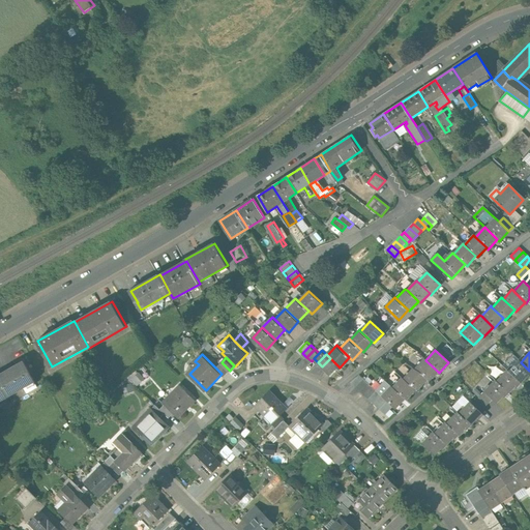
[(330,358),(322,366),(327,371),(334,362),(330,358)]
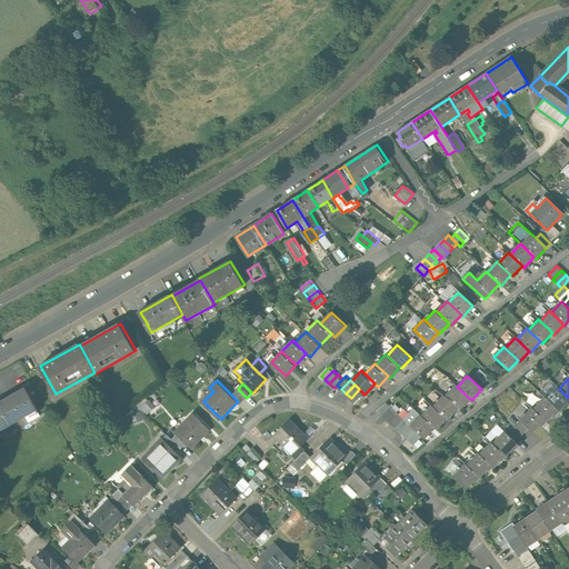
[(457,387),(456,386),(446,396),(458,408),(459,409),(469,398),(457,387)]
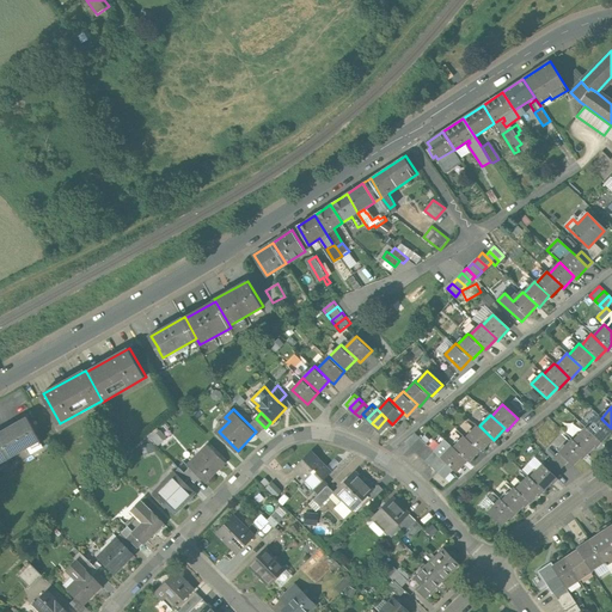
[(28,417),(0,432),(0,433),(13,457),(42,441),(28,417)]
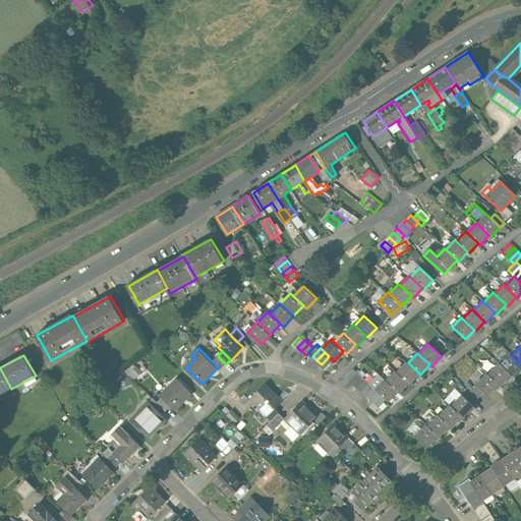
[(520,364),(512,356),(511,355),(500,365),(512,377),(518,370),(519,371),(520,369),(520,364)]
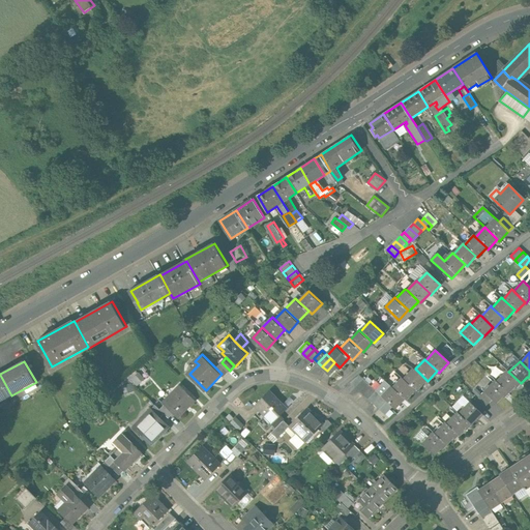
[(334,362),(327,371),(331,375),(339,366),(334,362)]
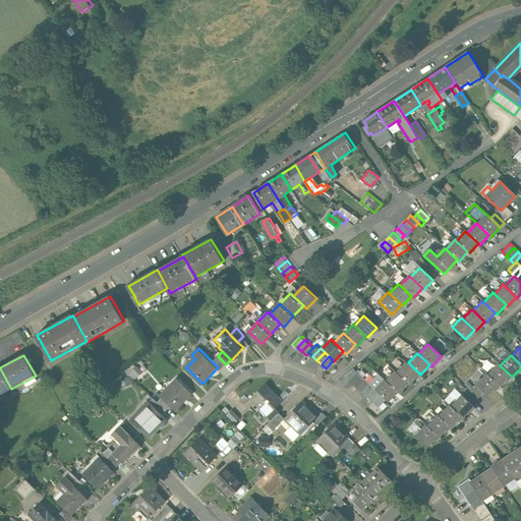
[(407,361),(398,370),(409,382),(410,383),(419,373),(408,362),(407,361)]
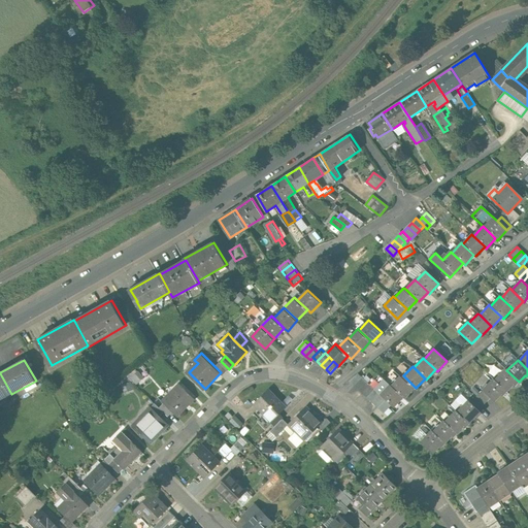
[(506,370),(505,369),(495,381),(506,391),(513,385),(514,387),(519,382),(506,370)]
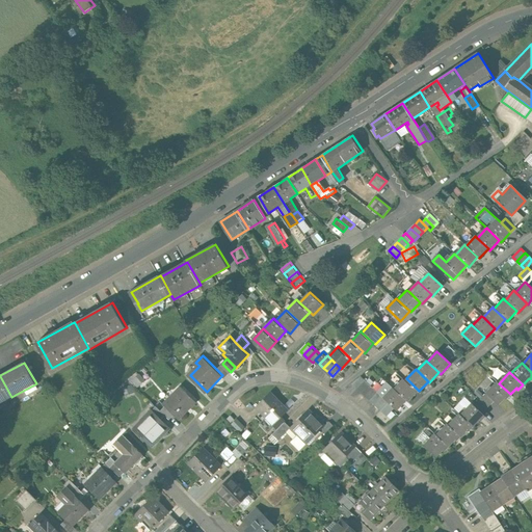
[(362,374),(354,383),(358,388),(367,378),(362,374)]
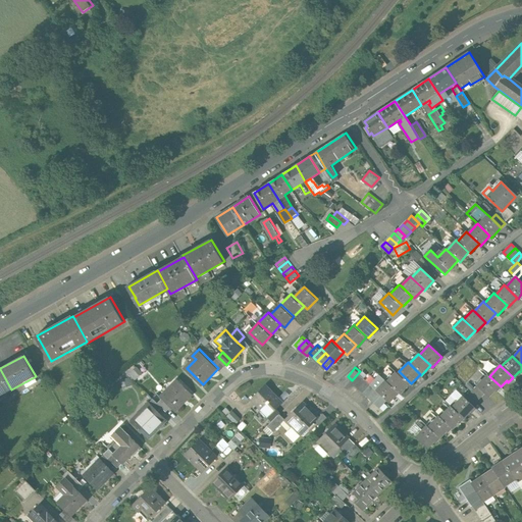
[(0,369),(0,396),(11,389),(0,369)]
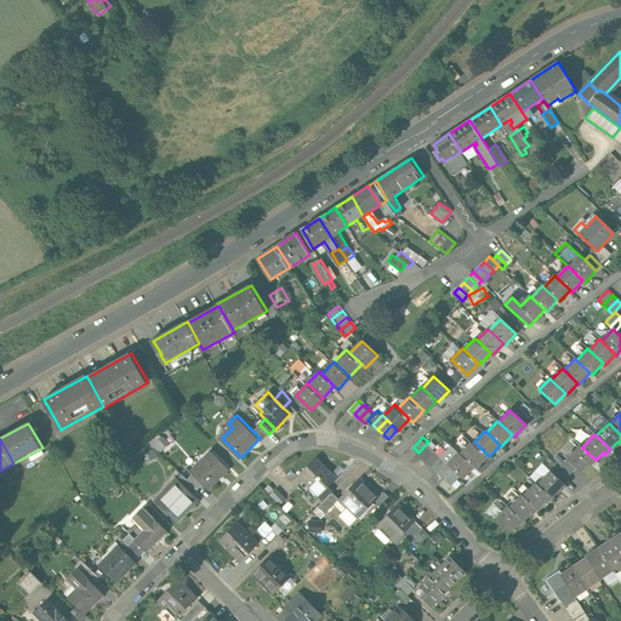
[(474,442),(473,440),(462,453),(476,465),(477,466),(488,455),(474,442)]
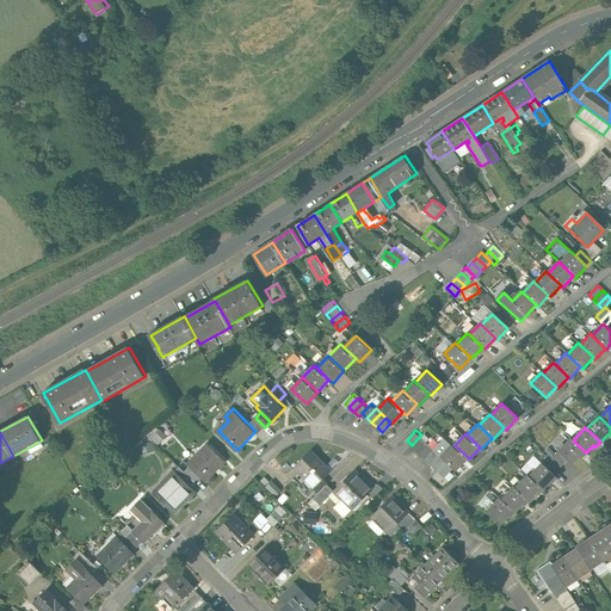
[(421,434),(412,445),(417,450),(426,439),(421,434)]
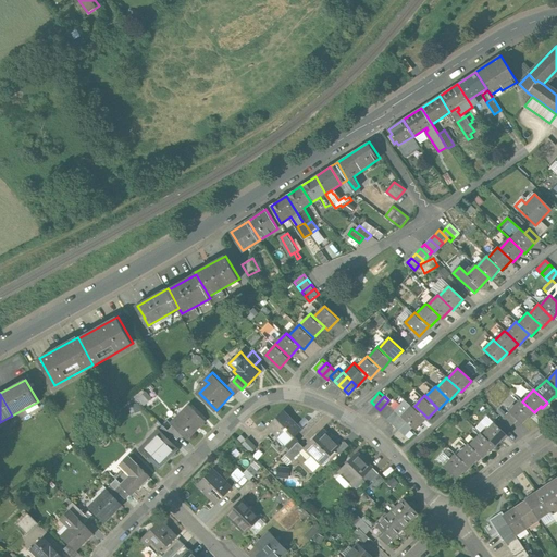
[(522,401),(520,399),(509,411),(521,424),(528,417),(529,418),(534,412),(522,401)]
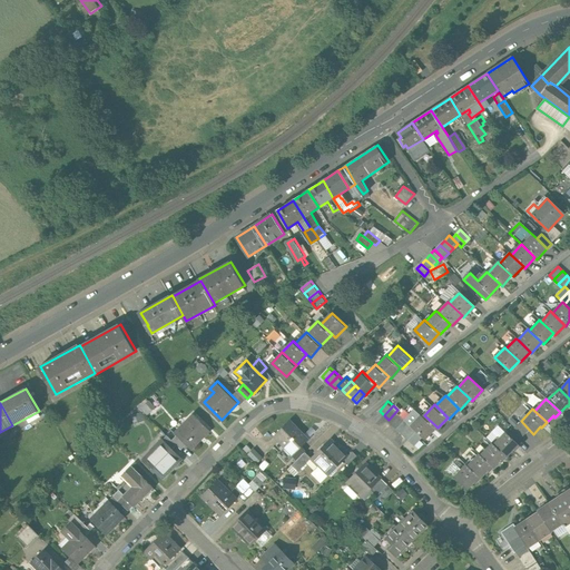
[(397,410),(389,420),(393,423),(402,414),(397,410)]
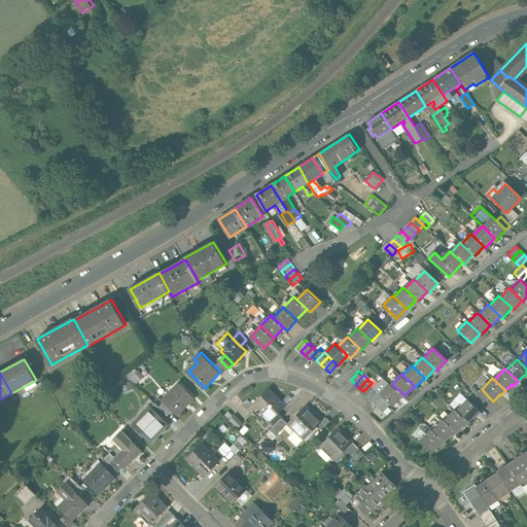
[(196,397),(180,382),(173,390),(175,391),(165,401),(178,415),(196,397)]
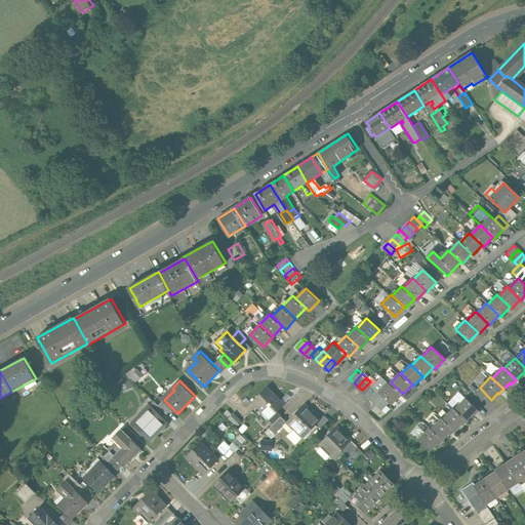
[(391,382),(389,380),(379,391),(385,396),(393,403),(402,393),(391,382)]
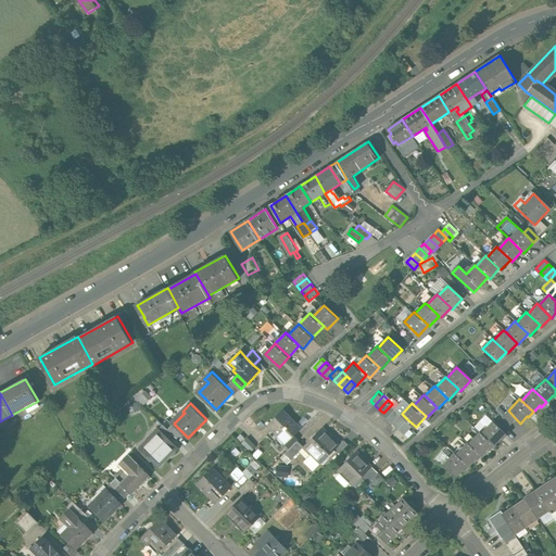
[(392,404),(383,413),(388,417),(396,408),(392,404)]
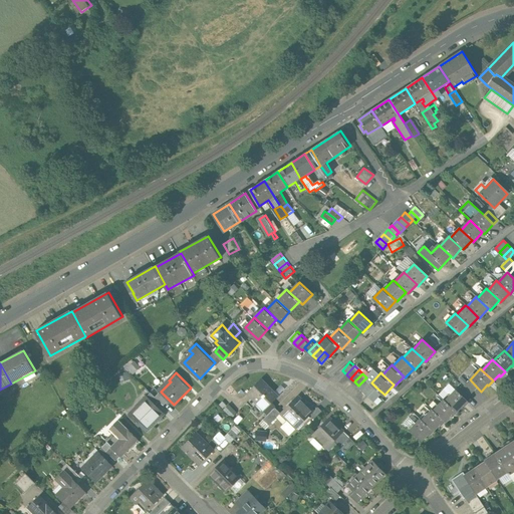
[(270,384),(263,377),(251,391),(260,401),(258,403),(265,410),(273,402),(272,401),(278,394),(269,386),(270,384)]
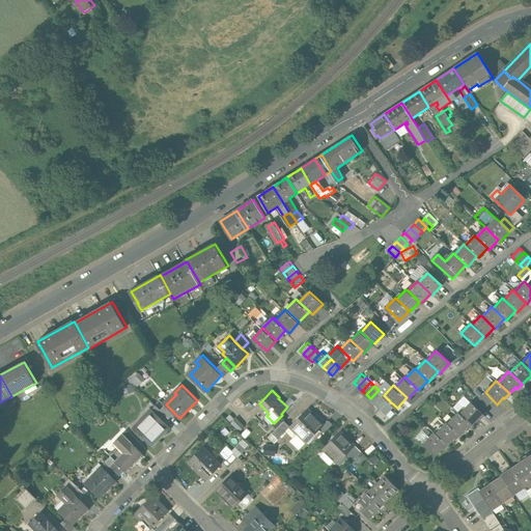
[(379,390),(370,398),(374,402),(383,394),(379,390)]
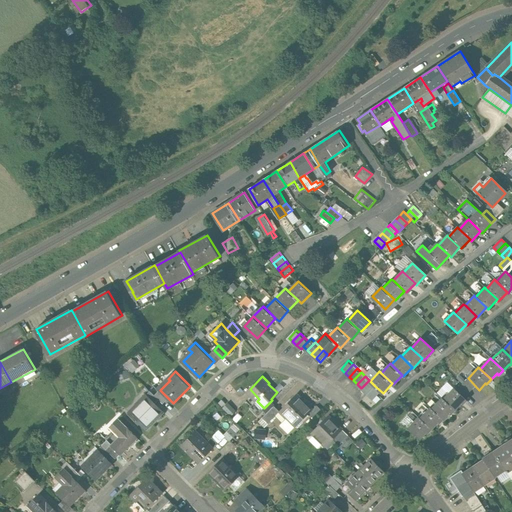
[(369,380),(361,388),(367,394),(375,386),(370,381),(369,380)]
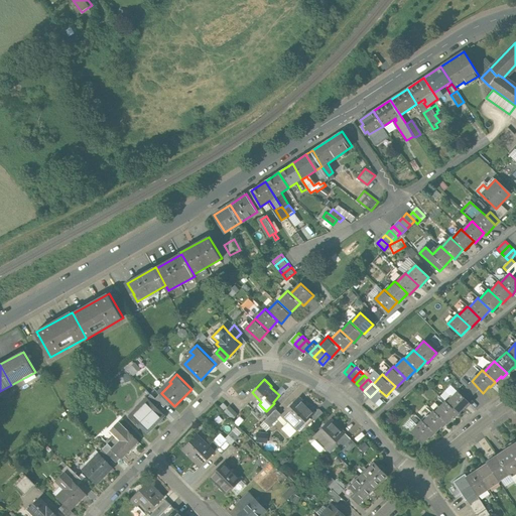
[(457,392),(446,403),(459,414),(464,408),(465,409),(470,404),(457,392)]
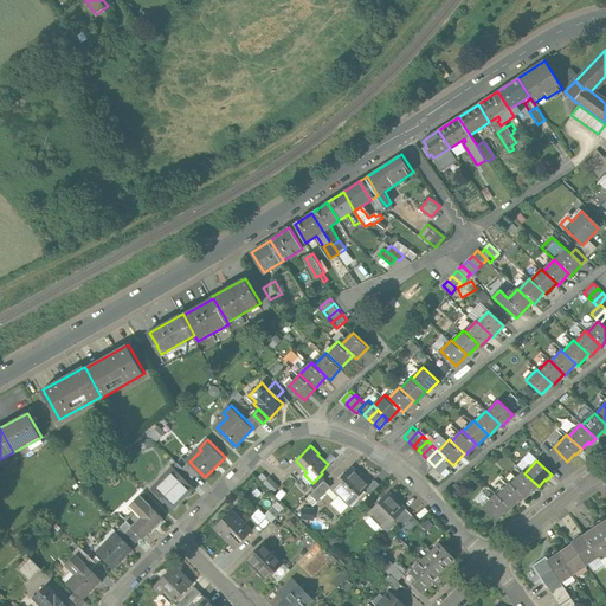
[(353,466),(334,485),(341,494),(333,502),(342,511),(352,503),(367,488),(371,484),(353,466)]
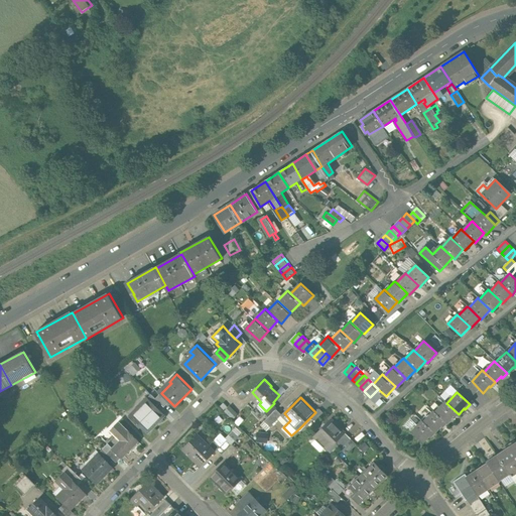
[(151,400),(141,410),(139,407),(132,414),(147,430),(157,420),(159,421),(165,414),(151,400)]
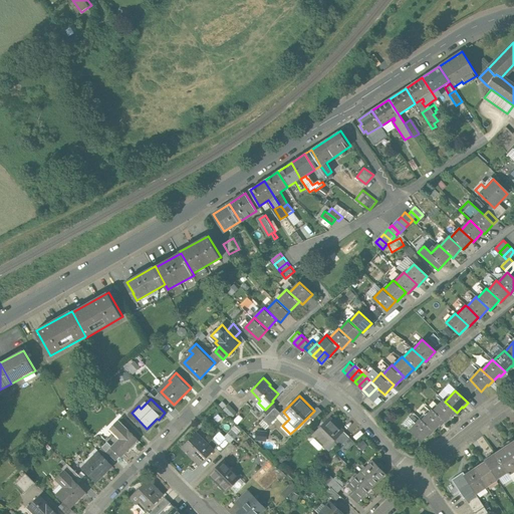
[(445,402),(444,401),(433,412),(445,422),(451,416),(452,418),(457,413),(445,402)]
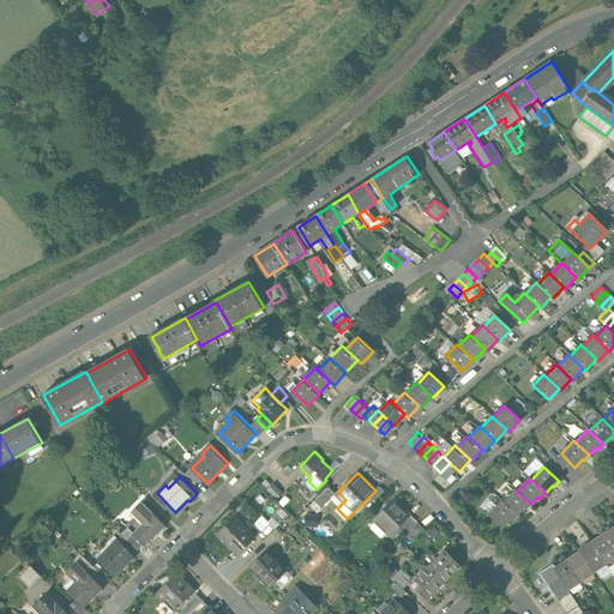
[(281,495),(287,489),(277,480),(271,486),(281,495)]
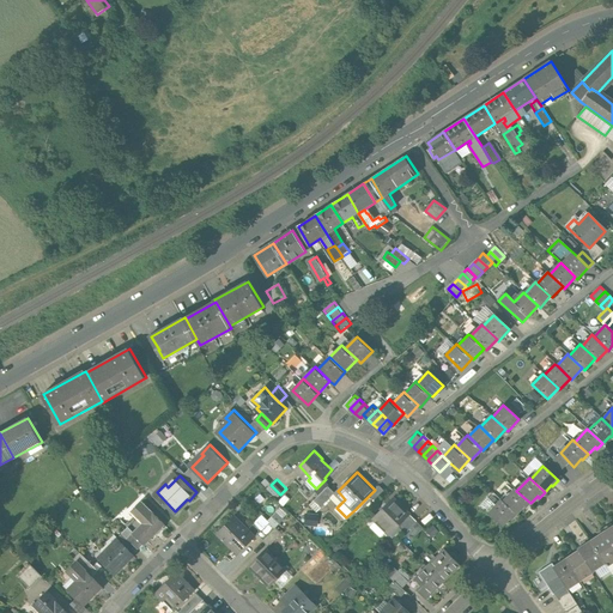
[(375,490),(371,493),(376,498),(386,489),(381,484),(375,490)]
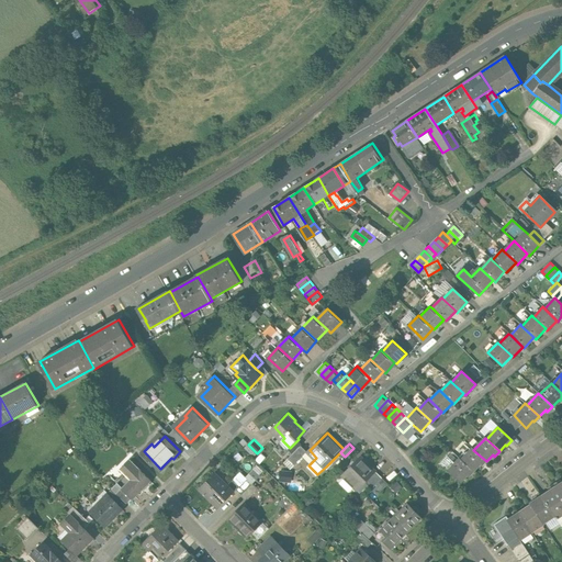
[(300,447),(289,458),(295,464),(305,453),(300,447)]
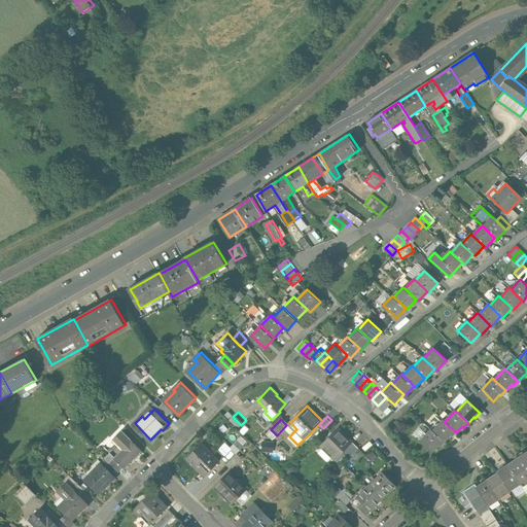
[(444,422),(443,421),(432,431),(444,443),(450,436),(451,437),(456,432),(444,422)]
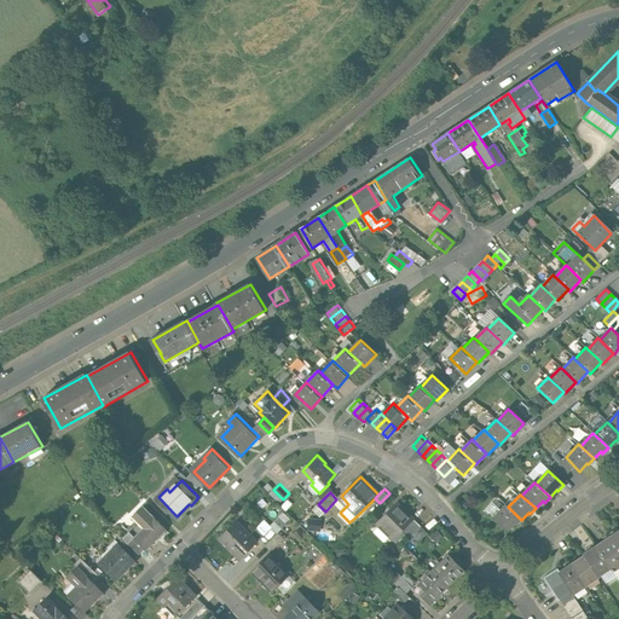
[(415,518),(398,502),(379,521),(395,538),(404,530),(414,519),(415,518)]
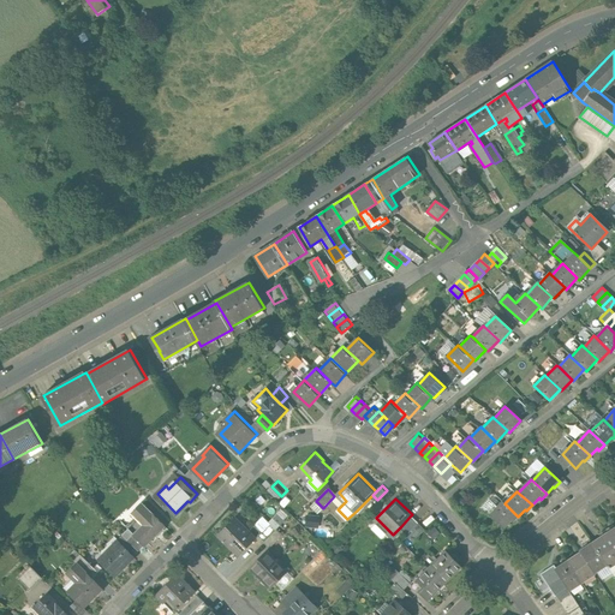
[(505,503),(502,502),(497,508),(489,500),(483,507),(491,514),(490,515),(505,529),(512,521),(513,523),(518,517),(505,503)]
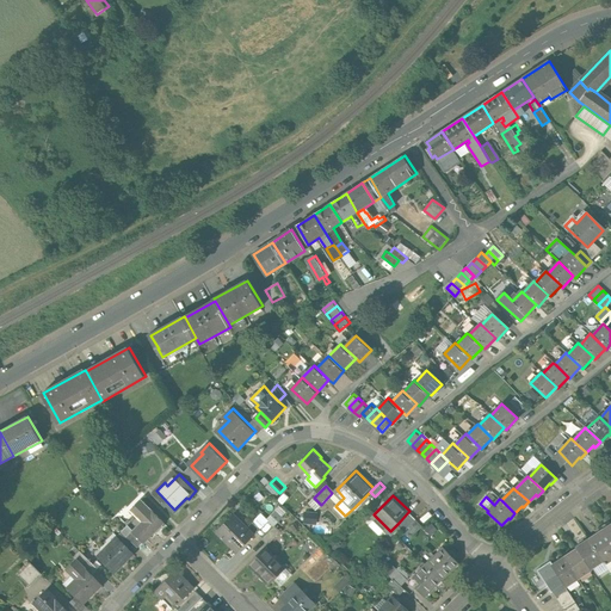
[(154,510),(142,499),(133,508),(144,520),(134,530),(146,541),(146,542),(166,522),(154,510)]
